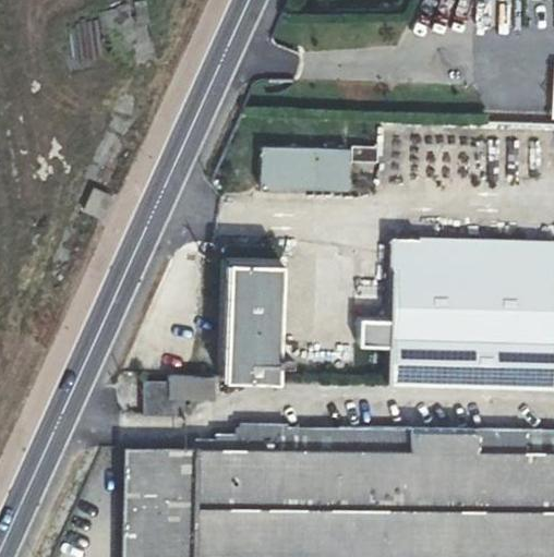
[(101,24),(74,25),(76,63),(104,62),(101,24)]
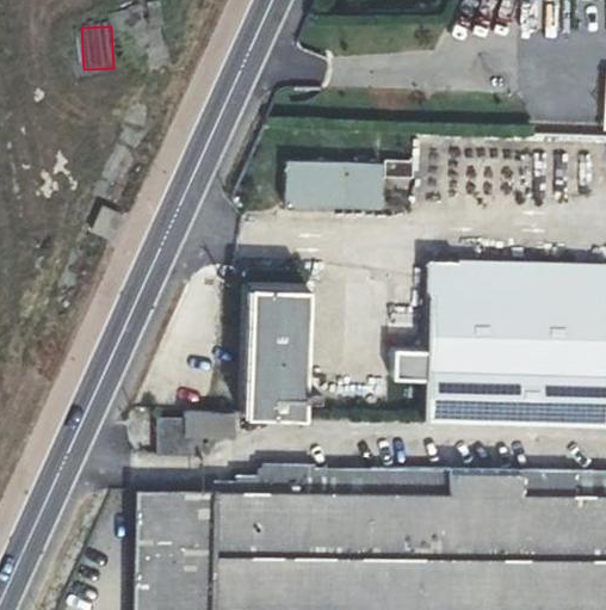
[(415,178),(415,162),(387,161),(387,177),(415,178)]
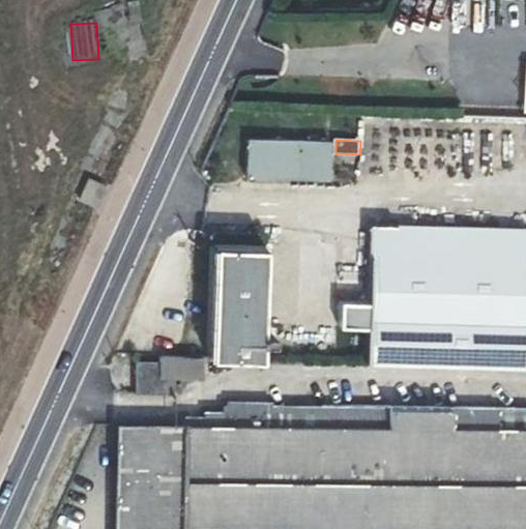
[(250,142),(249,179),(329,180),(330,143),(250,142)]
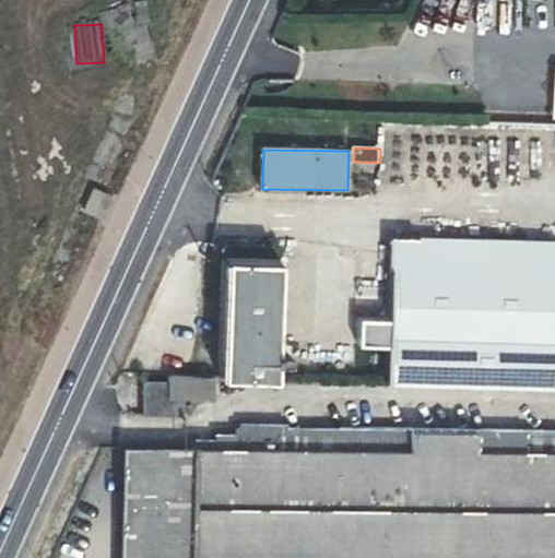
[(89,215),(109,221),(116,196),(94,190),(89,215)]
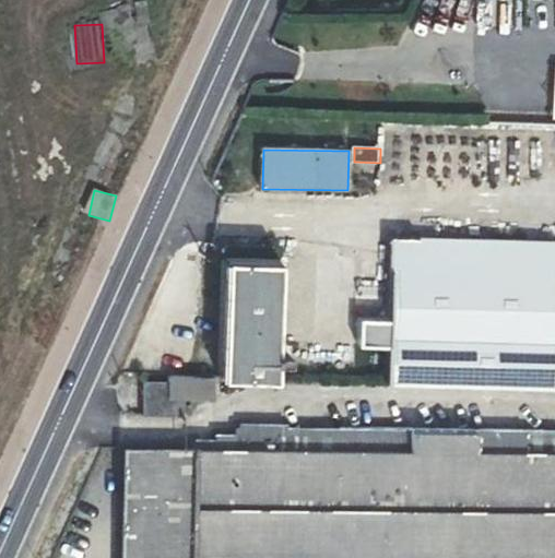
[(449,388),(554,391),(554,241),(392,238),(390,320),(363,320),(364,346),(389,346),(388,386),(449,388)]
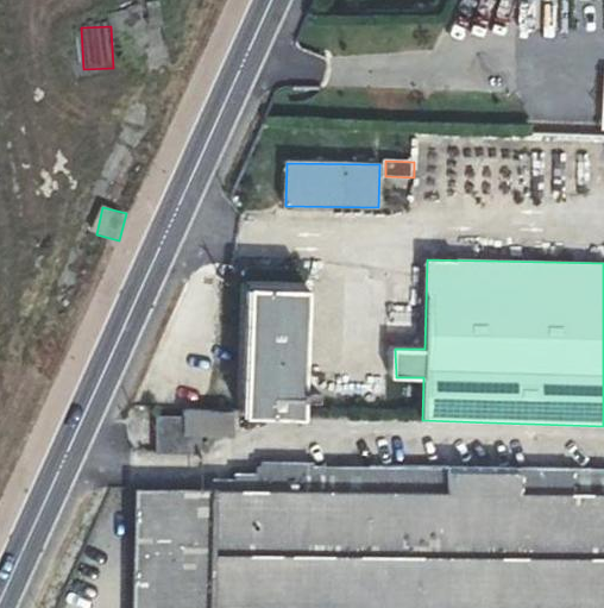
[(244,414),(303,417),(303,394),(318,394),(316,378),(303,377),(304,342),(320,342),(320,325),(304,324),(304,288),(249,284),(244,414)]
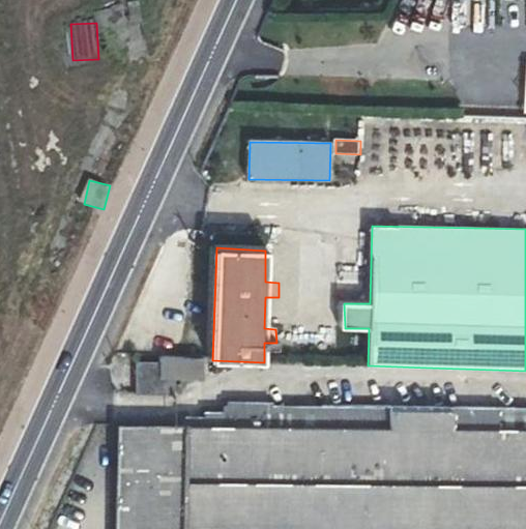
[(204,360),(162,358),(161,363),(138,363),(138,394),(176,395),(177,379),(203,379),(204,360)]
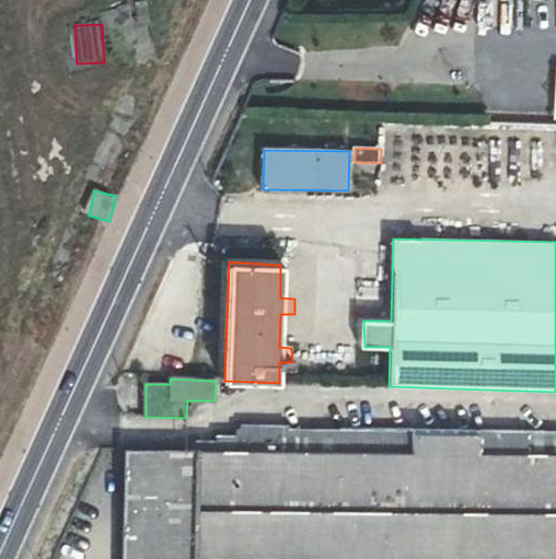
[(413,450),(415,429),(241,426),(241,437),(218,435),(217,450),(413,450)]
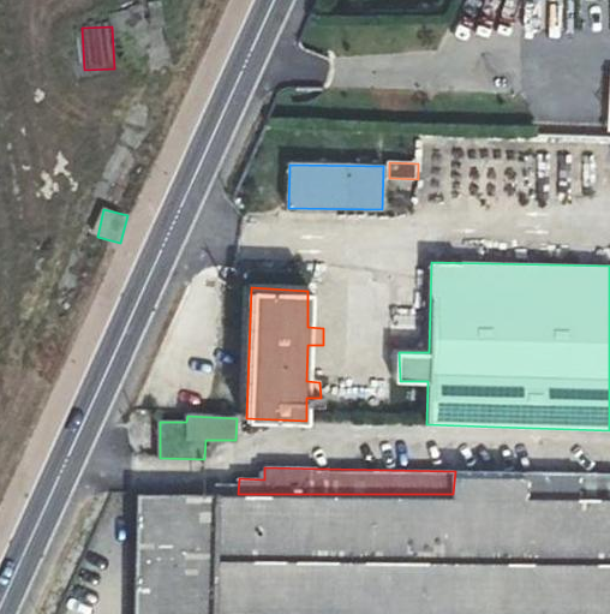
[(609,495),(580,495),(581,474),(455,471),(453,494),(238,494),(138,494),(135,613),(609,613),(609,495)]
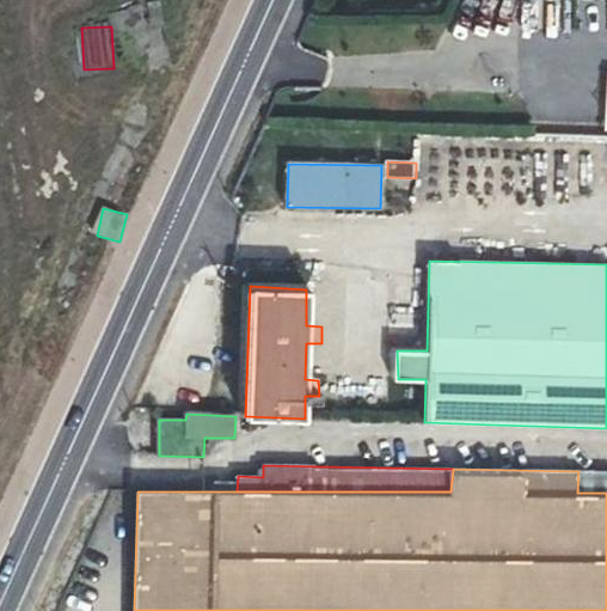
[(606,471),(578,471),(577,493),(606,493),(606,471)]
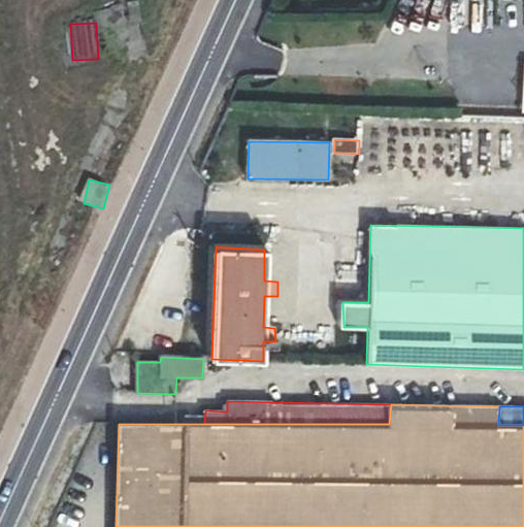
All buildings are outlined.
